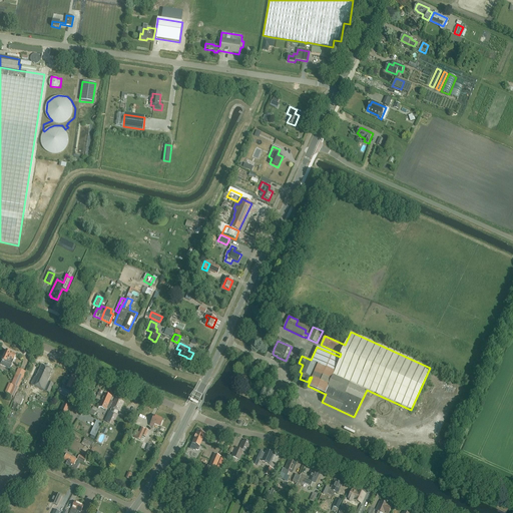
[(10,369),(11,365),(15,356),(10,354),(6,352),(2,361),(0,365),(10,369)]
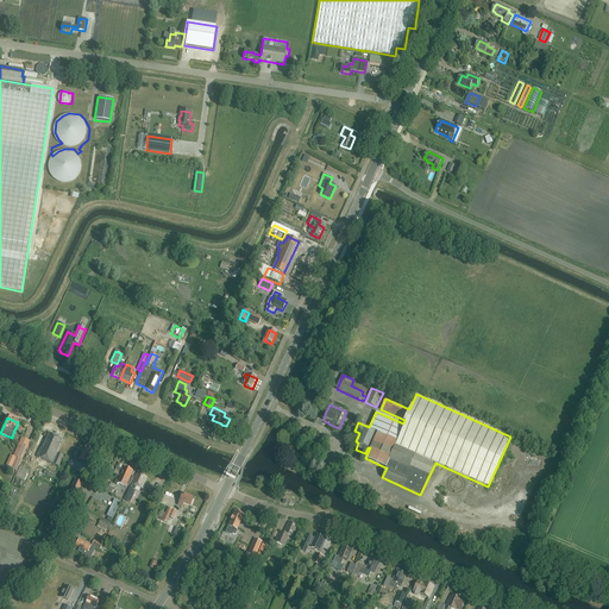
[(58,466),(63,457),(57,453),(61,446),(60,446),(62,440),(49,434),(43,446),(41,449),(37,457),(58,466)]
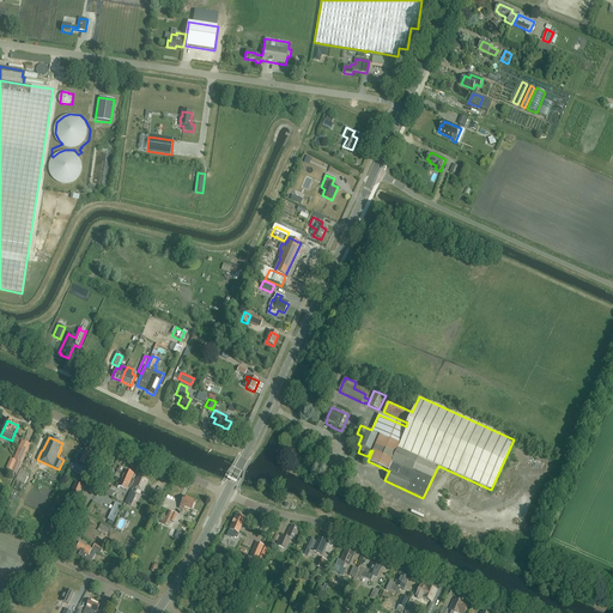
[(24,460),(28,453),(19,448),(13,460),(17,461),(12,472),(17,474),(23,462),(20,462),(22,460),(24,460)]
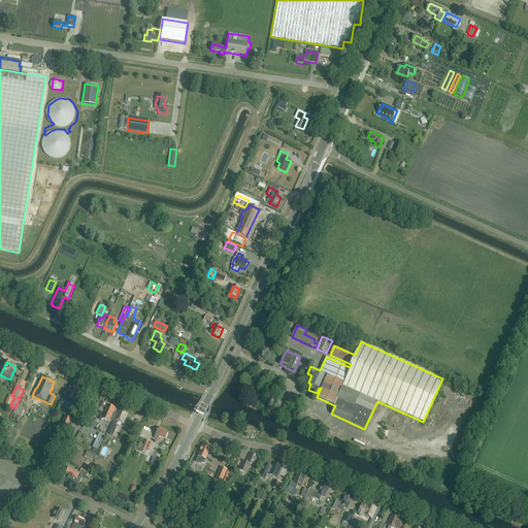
[(66,396),(62,405),(70,409),(73,404),(74,401),(76,402),(80,393),(72,390),(69,398),(66,396)]
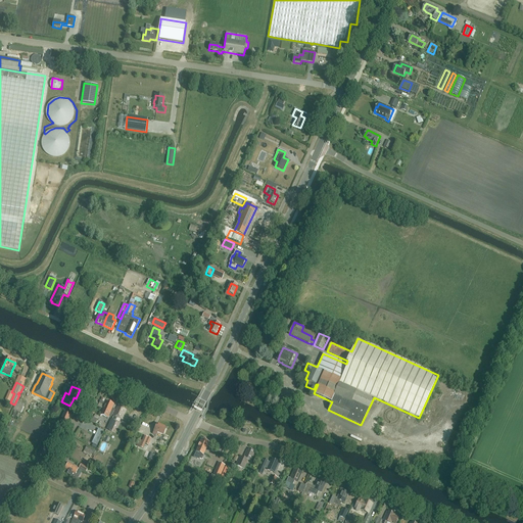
[(103,408),(113,413),(115,410),(112,409),(114,405),(113,405),(113,403),(111,402),(111,403),(107,401),(106,403),(104,406),(103,408)]
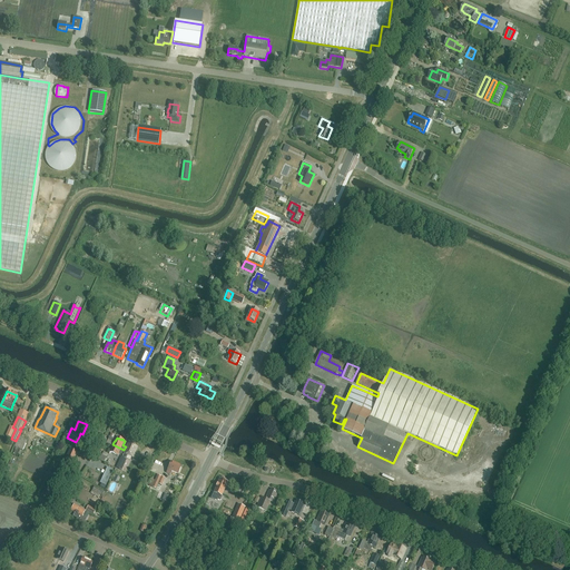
[(124,450),(112,444),(112,445),(110,452),(118,455),(119,453),(121,454),(124,450)]
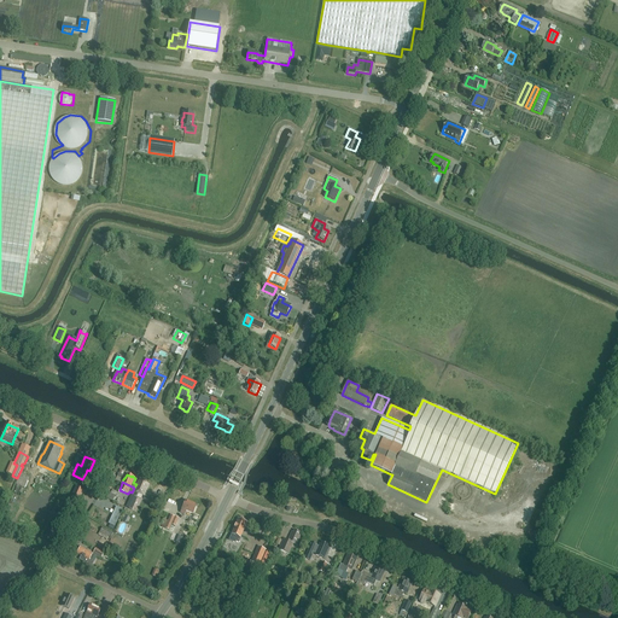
[(132,496),(136,499),(136,497),(141,500),(143,495),(144,495),(147,487),(146,485),(146,483),(141,482),(140,483),(139,482),(132,496)]
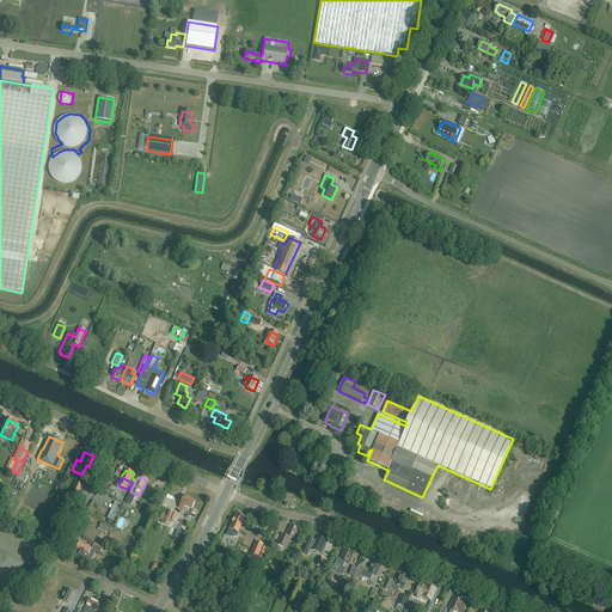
[(78,497),(84,485),(75,482),(71,494),(78,497)]
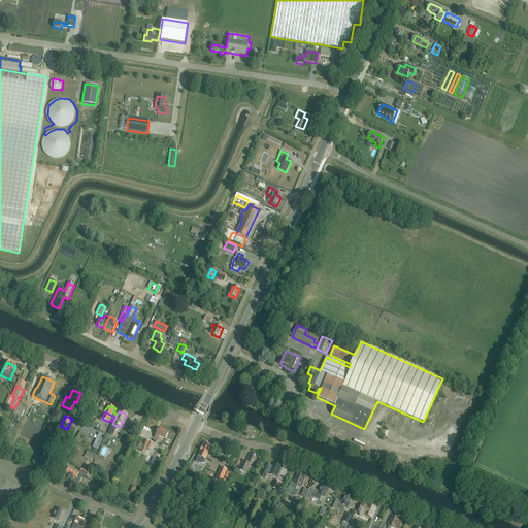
[(165,439),(168,432),(159,428),(156,435),(155,438),(158,439),(159,436),(165,439)]
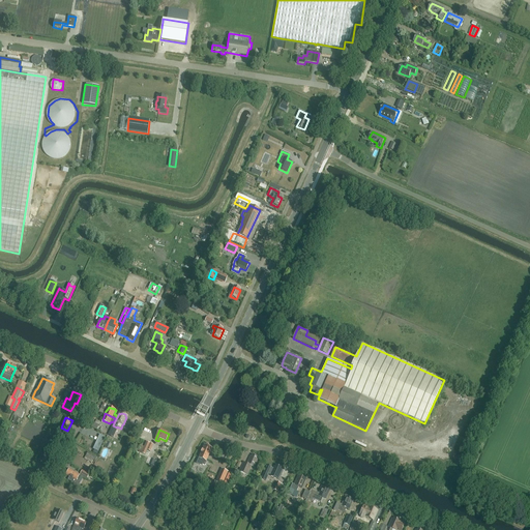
[(92,449),(98,451),(105,437),(99,435),(92,449)]
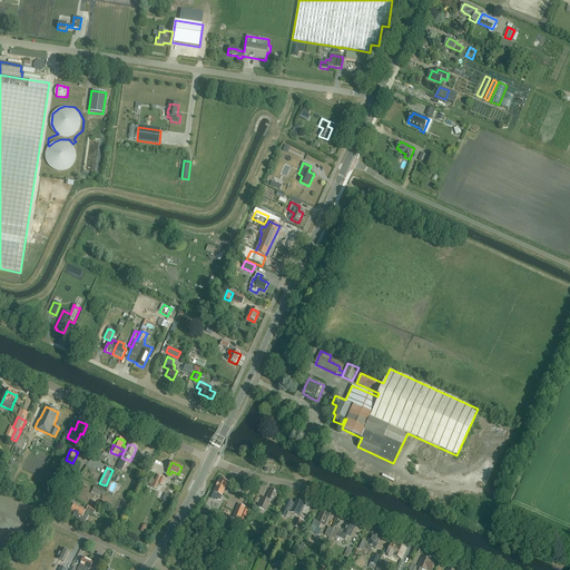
[(158,474),(155,481),(153,488),(156,489),(158,484),(161,485),(165,479),(158,474)]
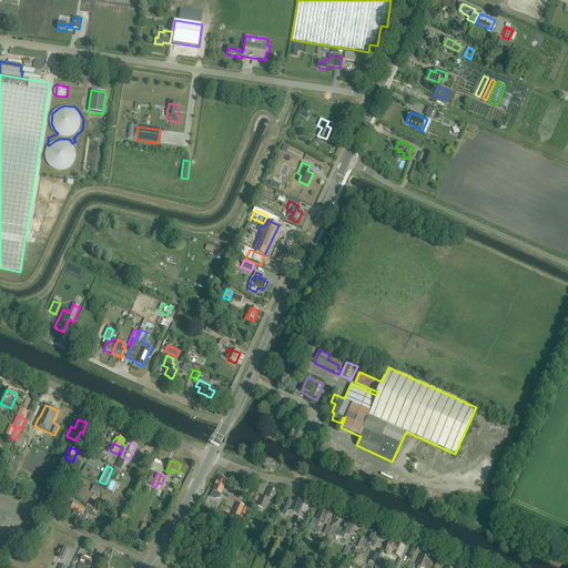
[(221,494),(226,482),(220,478),(213,490),(211,496),(216,498),(216,497),(219,498),(221,494)]
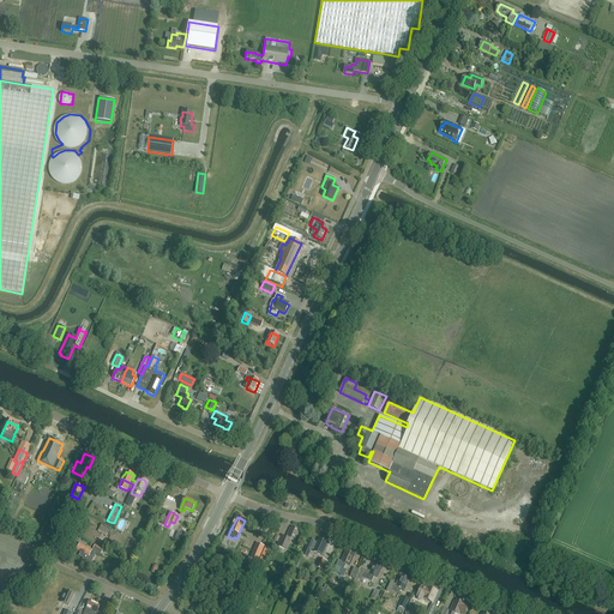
[(108,533),(110,528),(102,524),(98,530),(103,534),(104,531),(108,533)]
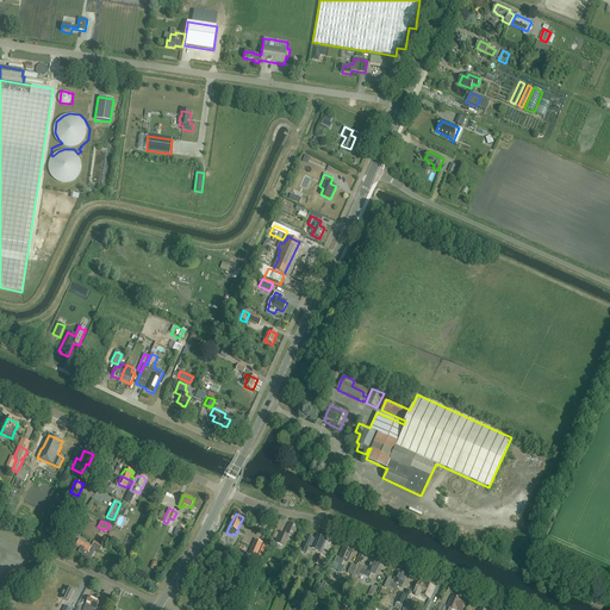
[(296,526),(291,524),(290,526),(288,524),(284,534),(280,533),(275,543),(285,547),(290,536),(293,537),(297,529),(296,528),(296,526)]
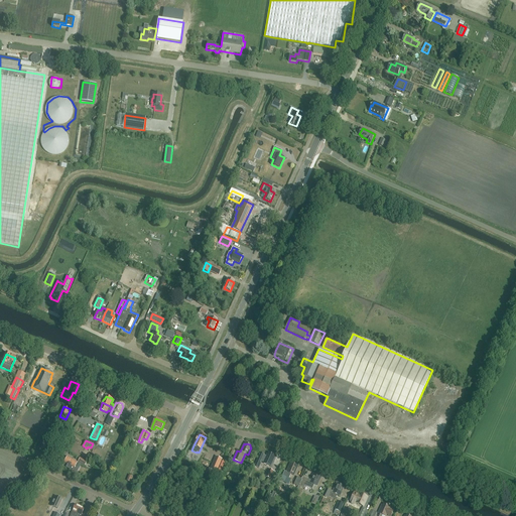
[(268,455),(267,454),(266,456),(264,456),(265,455),(260,453),(254,466),(259,469),(262,462),(263,462),(263,463),(271,467),(275,458),(273,457),(274,455),(269,453),(268,455)]
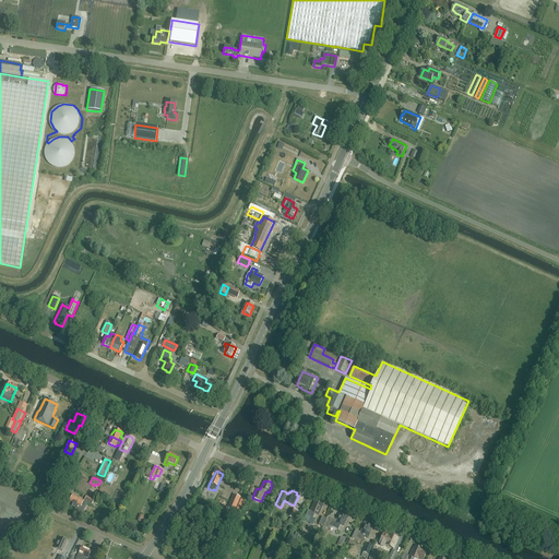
[(80,510),(81,507),(84,501),(73,496),(70,501),(74,503),(72,506),(76,509),(80,510)]
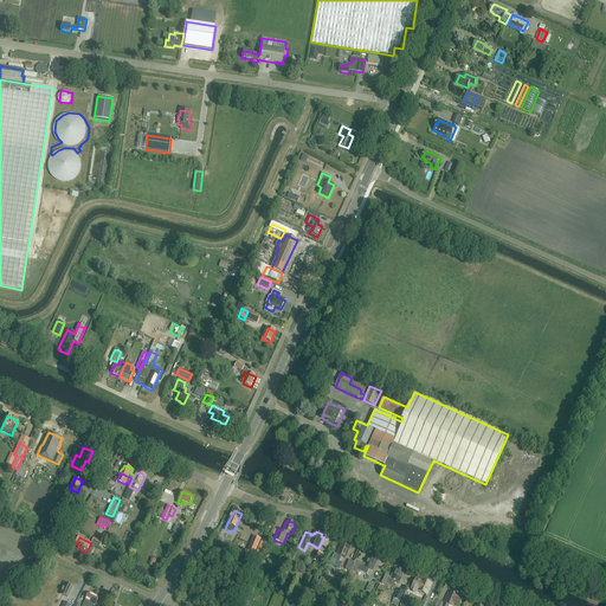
[(346,559),(350,548),(341,543),(336,554),(334,553),(331,559),(329,563),(340,568),(342,562),(340,562),(342,556),(346,559)]
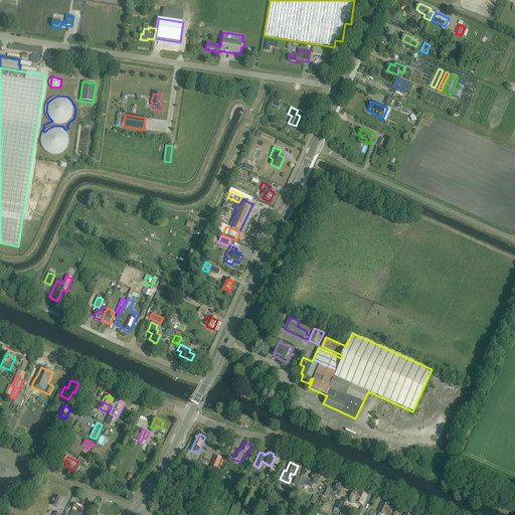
[(301,478),(298,486),(304,488),(305,485),(312,488),(314,484),(317,485),(321,476),(313,472),(310,480),(302,476),(301,478)]
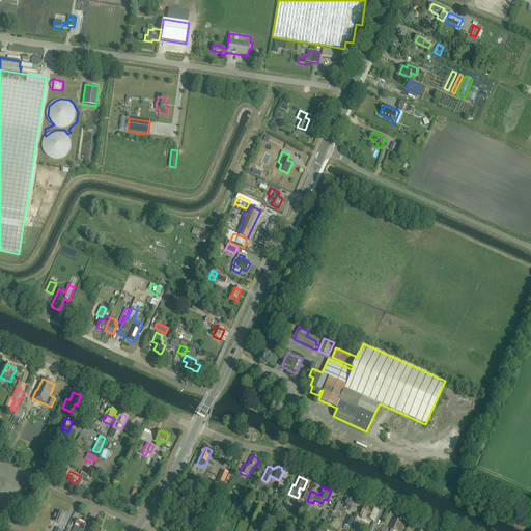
[(350,510),(355,501),(346,497),(342,505),(337,503),(334,510),(338,512),(338,511),(344,513),(346,509),(350,510)]
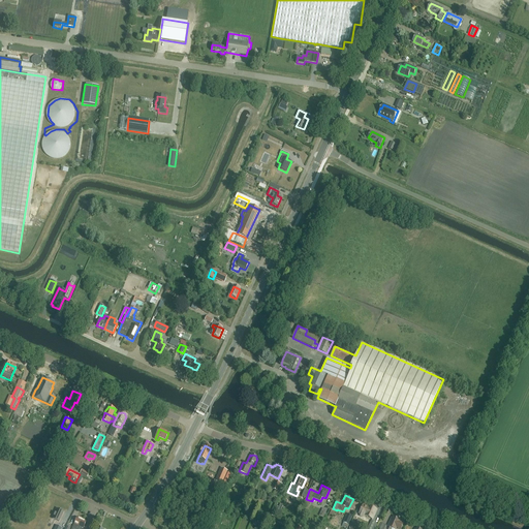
[(370,508),(363,505),(359,514),(372,519),(377,509),(370,506),(370,508)]
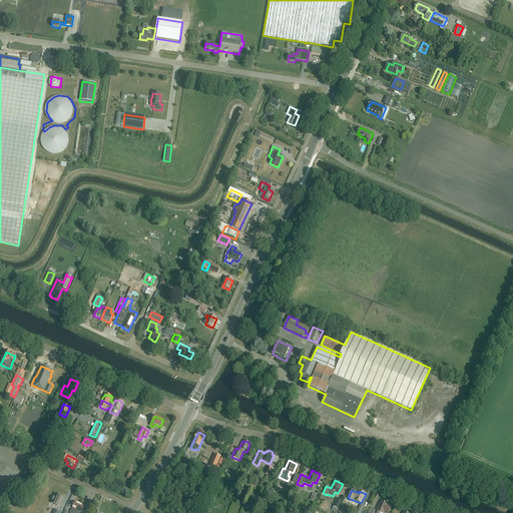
[(57,506),(62,496),(55,493),(51,503),(57,506)]
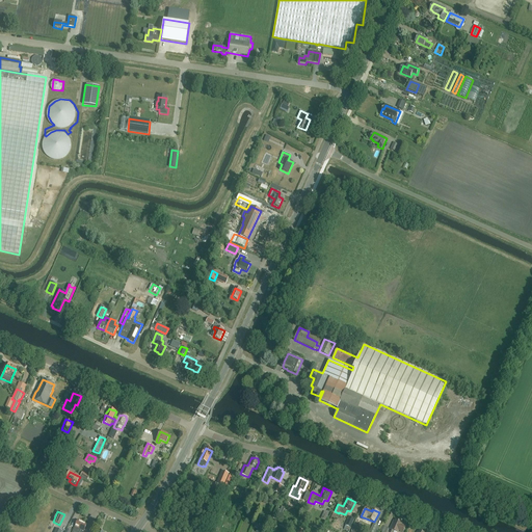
[(350,528),(354,520),(349,516),(345,526),(350,528)]
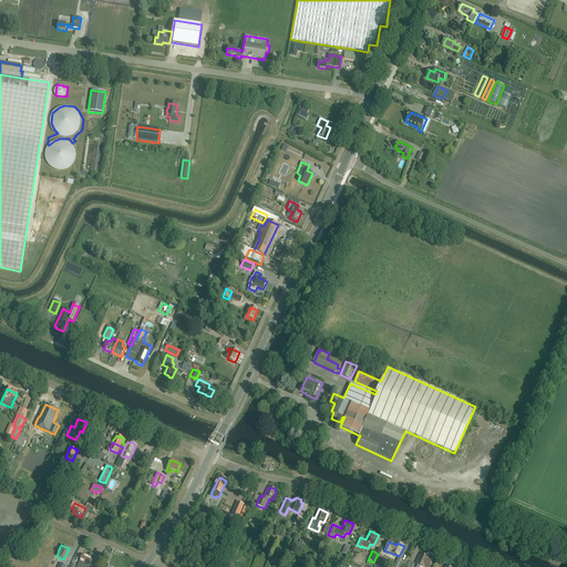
[(82,566),(88,557),(88,556),(83,554),(76,566),(82,566)]
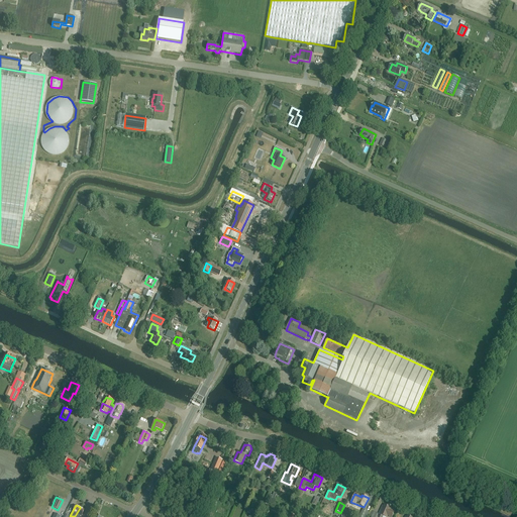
[(390,507),(385,505),(384,507),(383,506),(379,514),(381,515),(380,516),(387,516),(388,516),(389,516),(391,516),(394,511),(389,509),(390,507)]
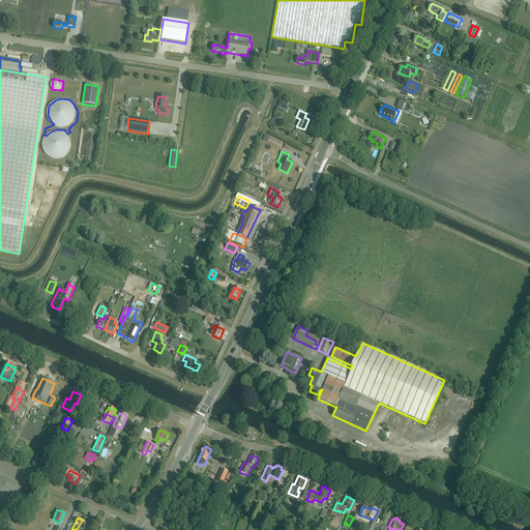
[(77,529),(83,529),(87,522),(82,520),(82,521),(77,529)]
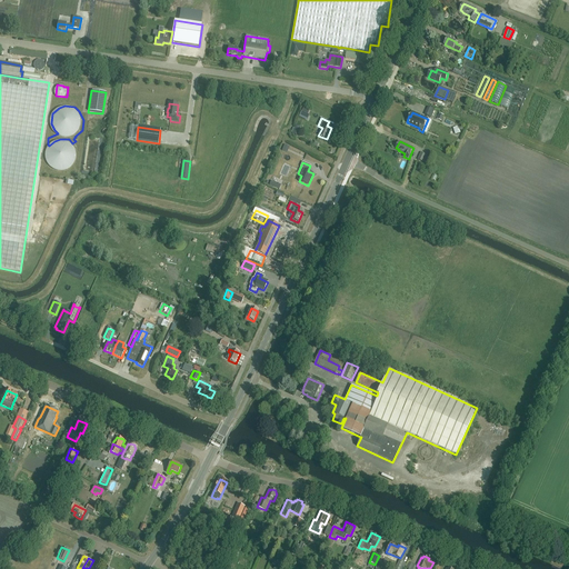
[(281,568),(283,562),(275,558),(271,565),(281,568)]
